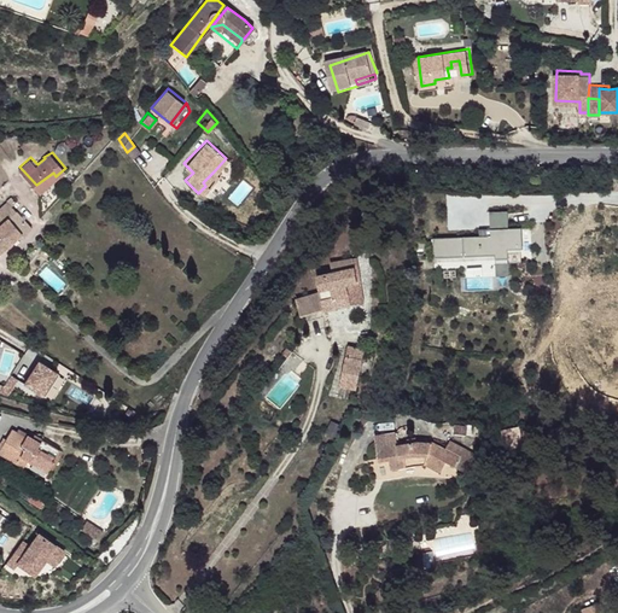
[(214,171),(203,182),(205,186),(217,175),(214,171)]
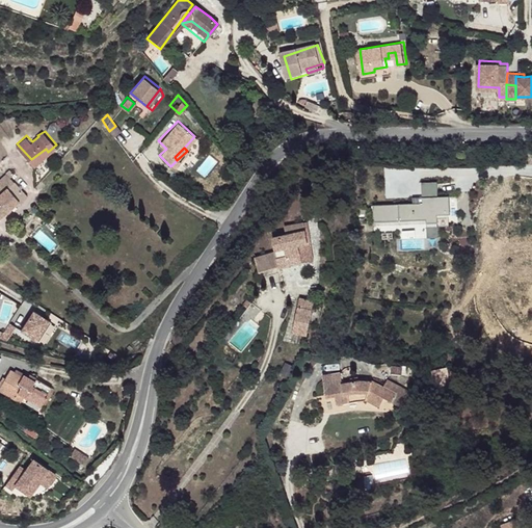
[(46,149),(31,159),(33,163),(48,152),(46,149)]
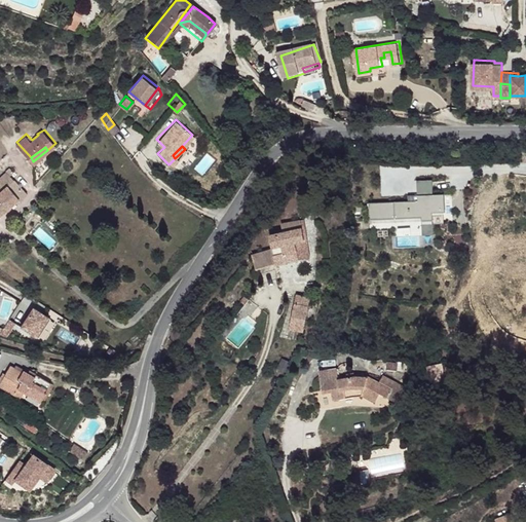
[(6,168),(0,173),(0,210),(17,195),(20,197),(26,192),(9,172),(6,168)]
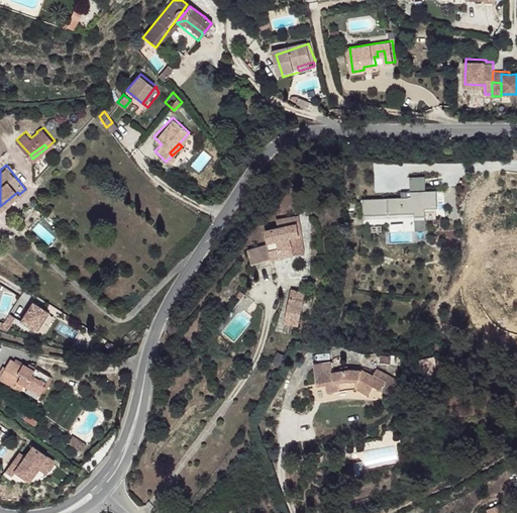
[(426,188),(411,188),(411,203),(427,202),(426,188)]
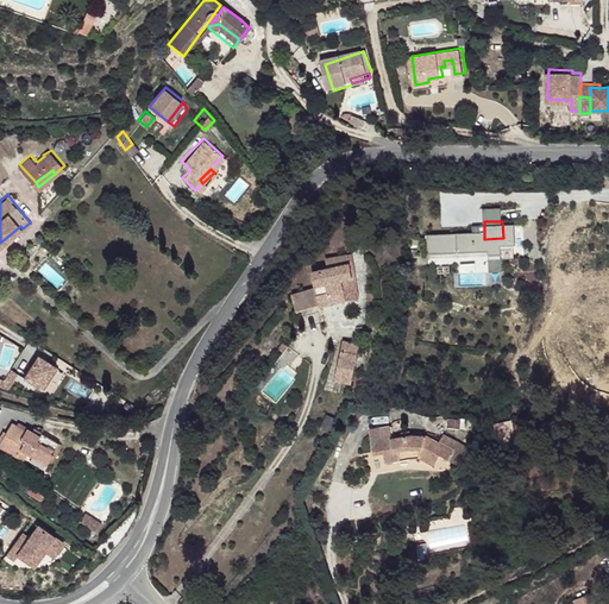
[(473,245),(427,245),(427,264),(488,264),(488,269),(501,269),(501,272),(514,272),(513,238),(503,238),(484,239),(484,245),(473,245)]
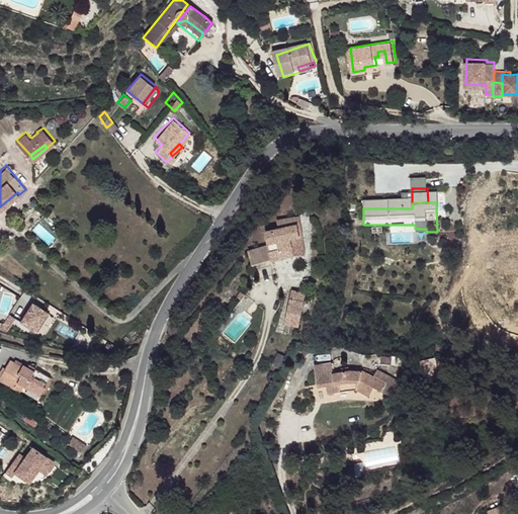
[(268,241),(249,245),(252,259),(287,251),(301,248),(299,232),(295,212),(277,216),(277,224),(265,227),(268,241)]
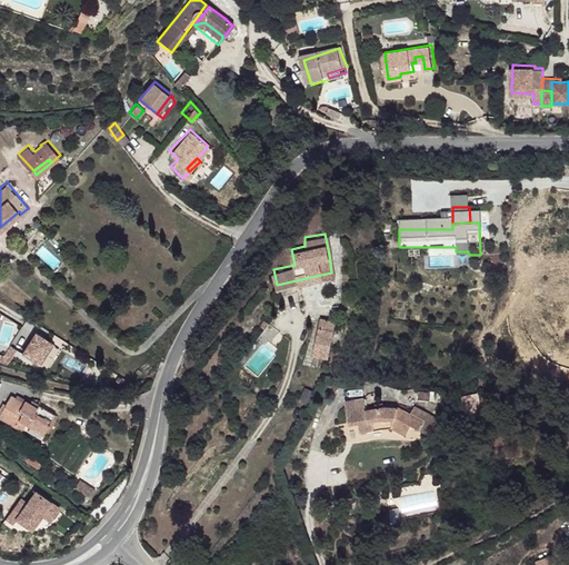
[(468,255),(456,255),(456,267),(468,267),(468,255)]
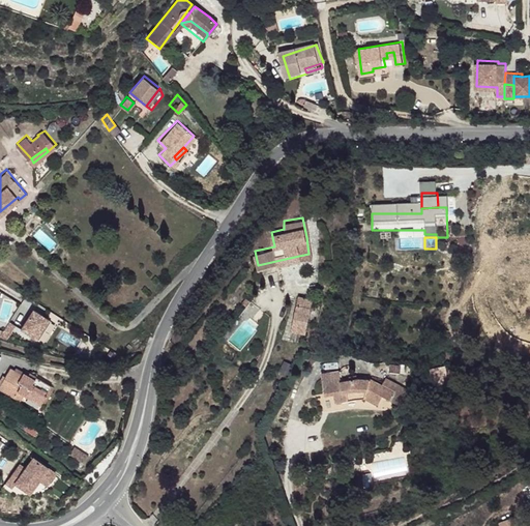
[(295,292),(287,325),(299,328),(307,295),(295,292)]
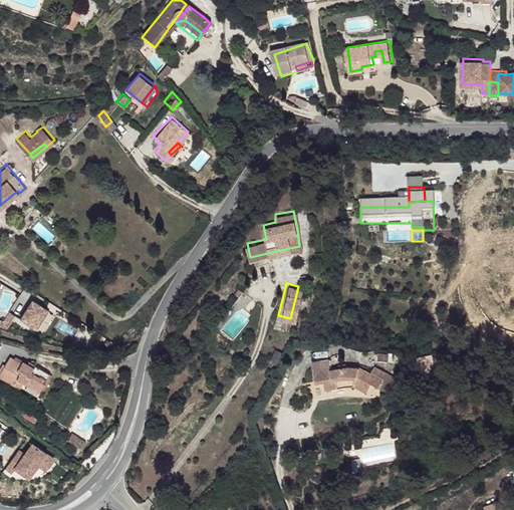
[(18,314),(35,325),(49,304),(32,293),(18,314)]
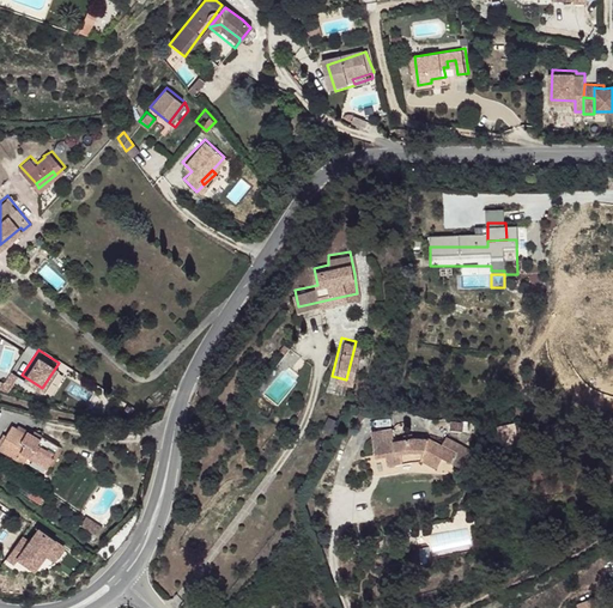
[(38,431),(25,421),(8,443),(31,461),(37,454),(40,456),(42,454),(56,464),(68,448),(52,435),(49,437),(40,430),(38,431)]
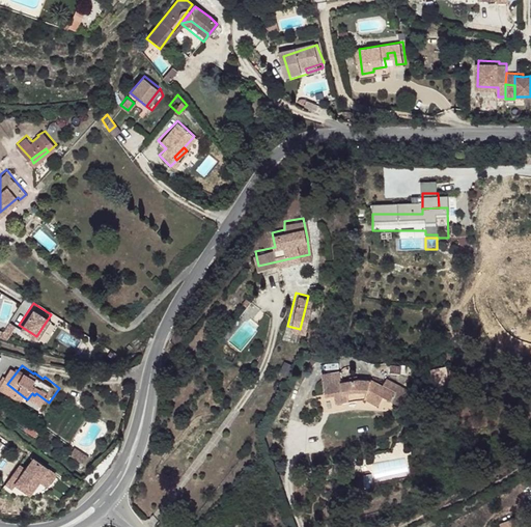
[(360,381),(322,386),(323,398),(332,397),(333,405),(354,401),(359,391),(367,392),(363,399),(375,408),(381,399),(390,404),(391,403),(400,389),(388,381),(383,388),(371,382),(360,381)]
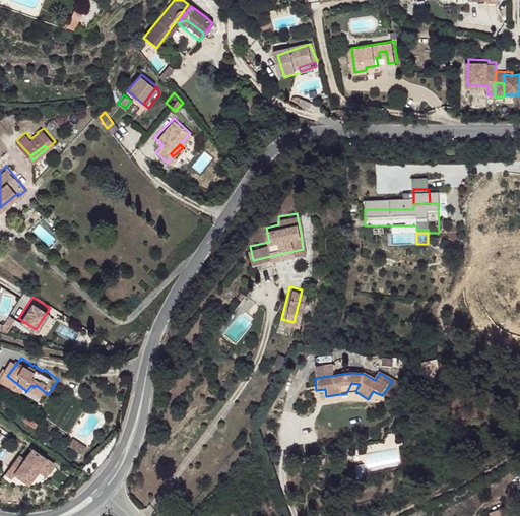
[(399,385),(392,381),(383,394),(390,398),(399,385)]
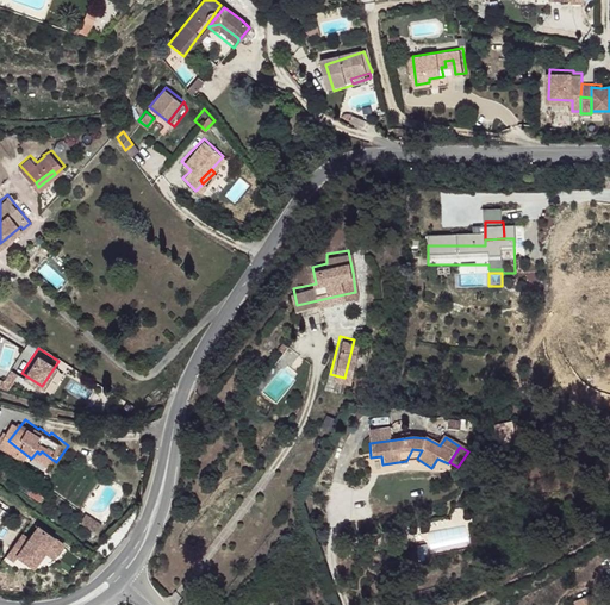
[(412,449),(406,461),(417,459),(422,450),(412,449)]
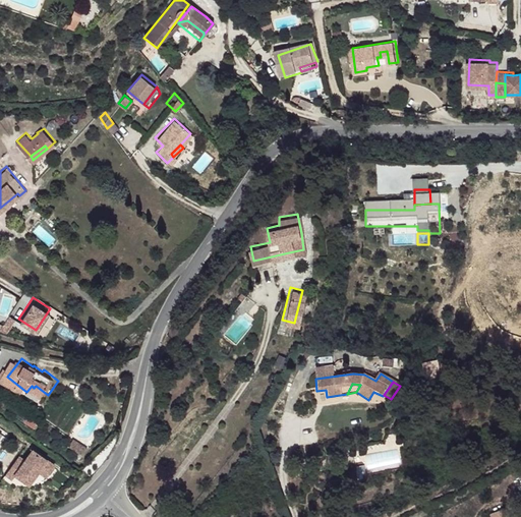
[(73,436),(68,442),(82,451),(87,446),(73,436)]
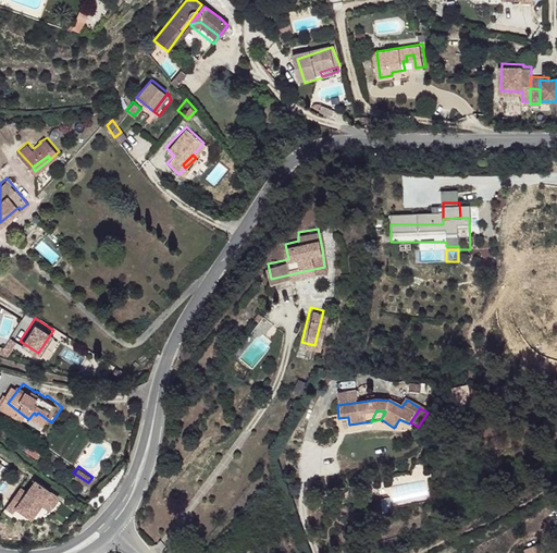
[(22,495),(15,491),(7,504),(13,510),(16,504),(32,515),(41,500),(49,505),(58,493),(35,477),(25,491),(22,495)]
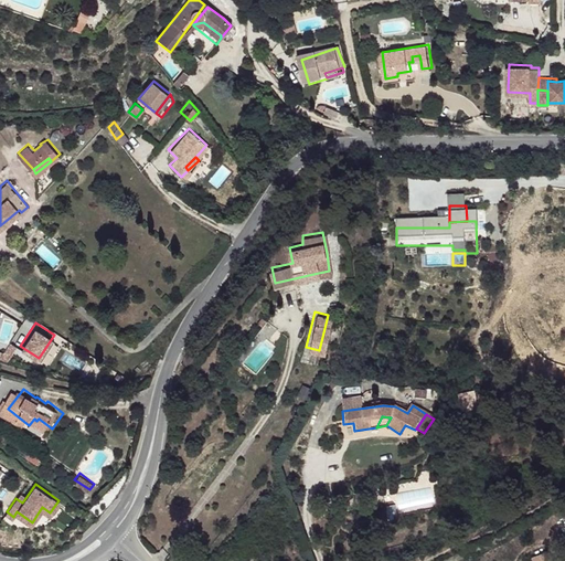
[(530,552),(533,560),(555,560),(547,544),(530,552)]
